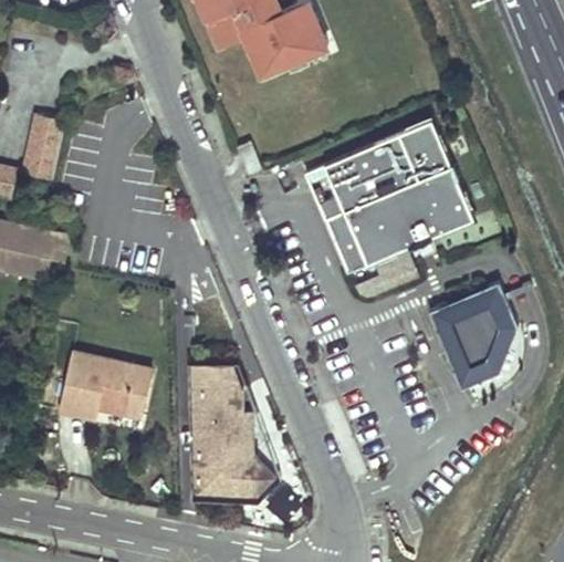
[(197,0),(219,51),(242,41),(258,79),(323,51),(303,2),(291,8),(282,11),(279,3),(284,0),(197,0)]
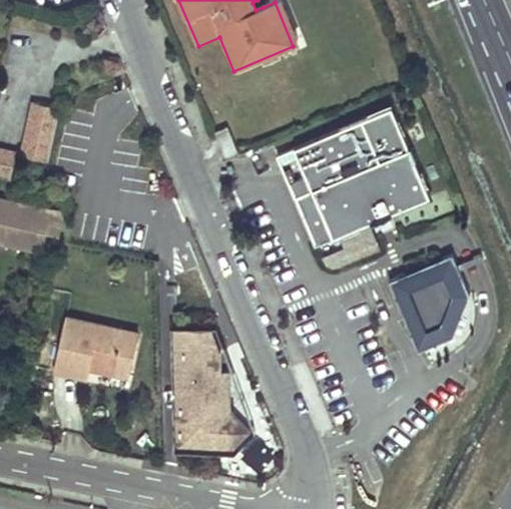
[(256,10),(264,7),(261,0),(258,0),(252,3),(256,10)]
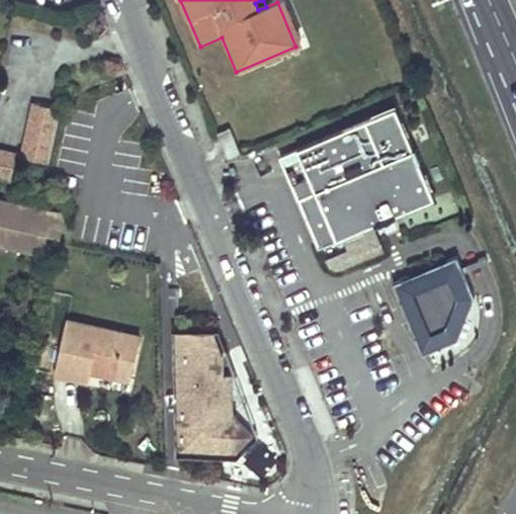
[(33,115),(59,121),(61,113),(34,107),(33,115)]
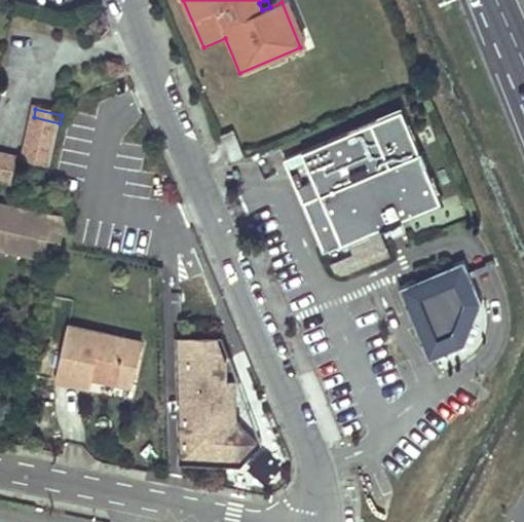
[(401,111),(283,161),(322,254),(440,203),(401,111)]
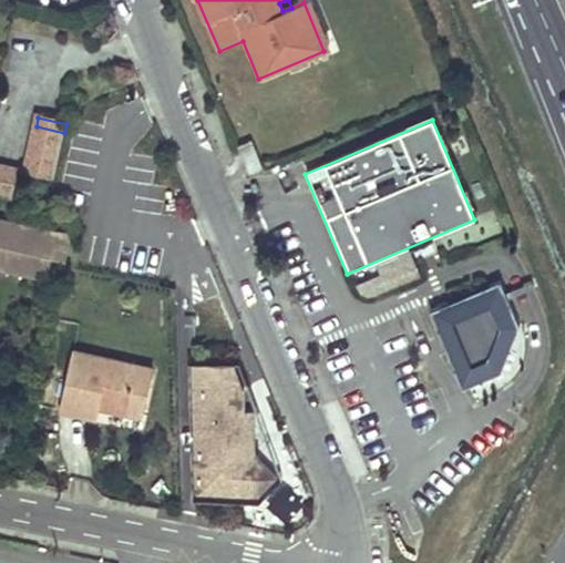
[(24,176),(53,183),(64,133),(37,126),(24,176)]
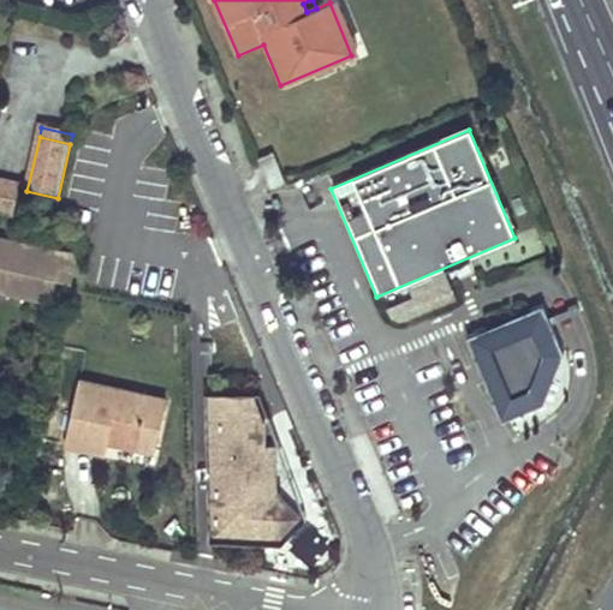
[(21,186),(0,181),(0,216),(13,220),(21,186)]
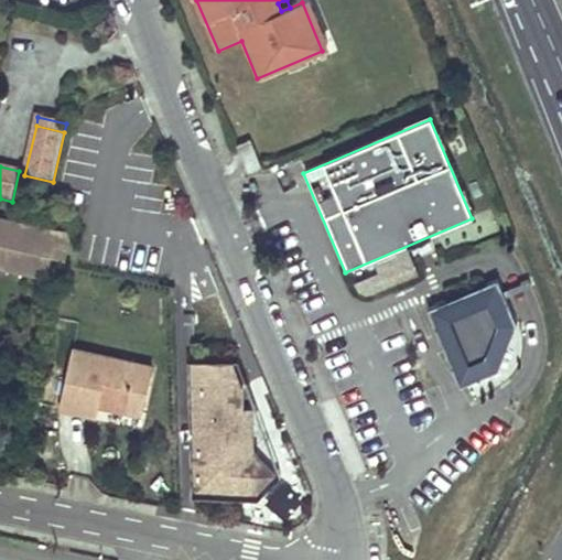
[(54,234),(0,222),(0,270),(6,272),(45,280),(50,259),(54,234)]
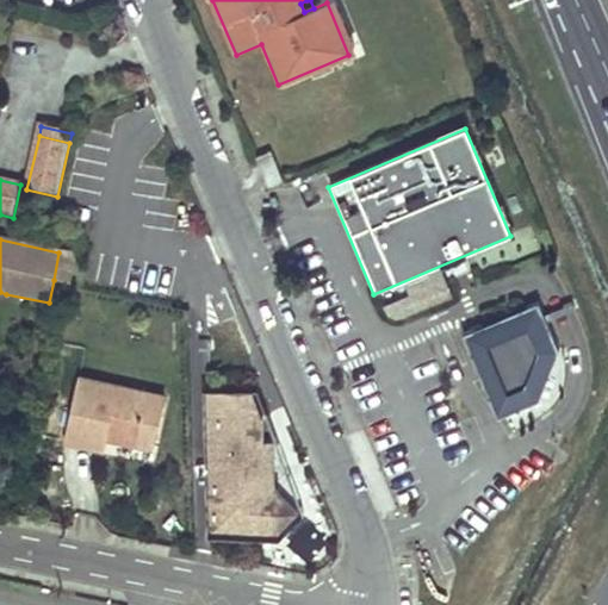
[(76,257),(59,253),(54,280),(70,284),(76,257)]
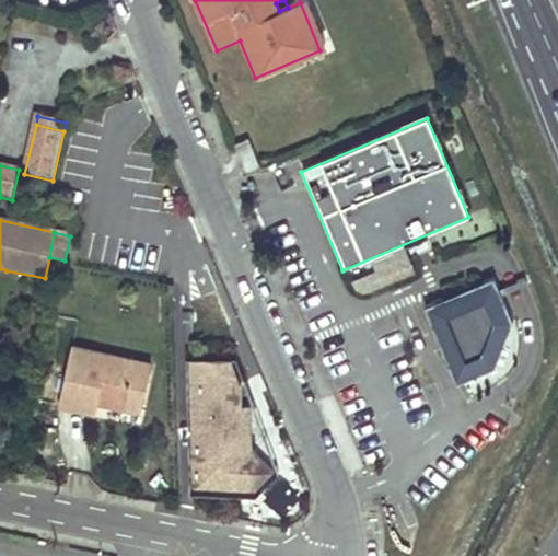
[(492,279),(423,309),(455,385),(493,370),(512,324),(492,279)]
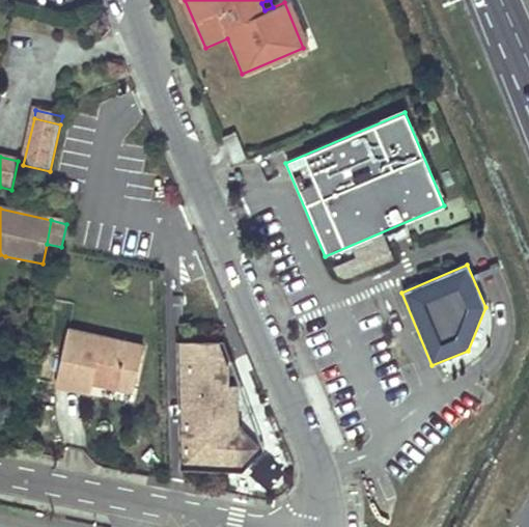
[(141,347),(66,331),(54,385),(89,392),(92,383),(131,391),(141,347)]
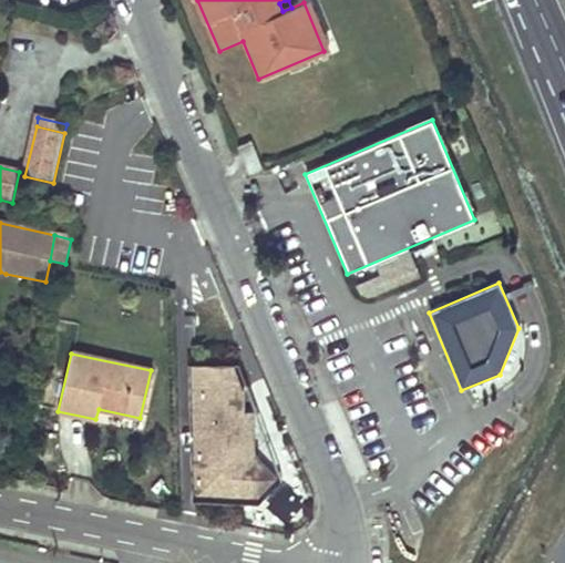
[(192,365),(194,495),(268,501),(287,480),(267,458),(253,456),(252,387),(240,387),(240,364),(192,365)]
